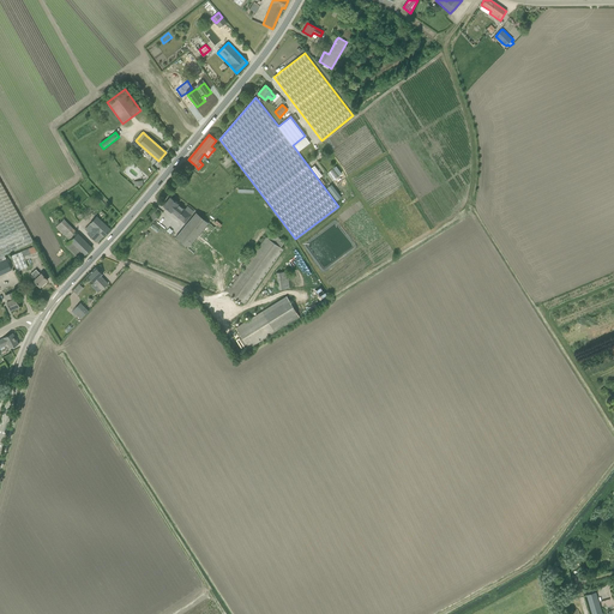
[(314,166),(311,168),(319,179),(323,175),(314,166)]
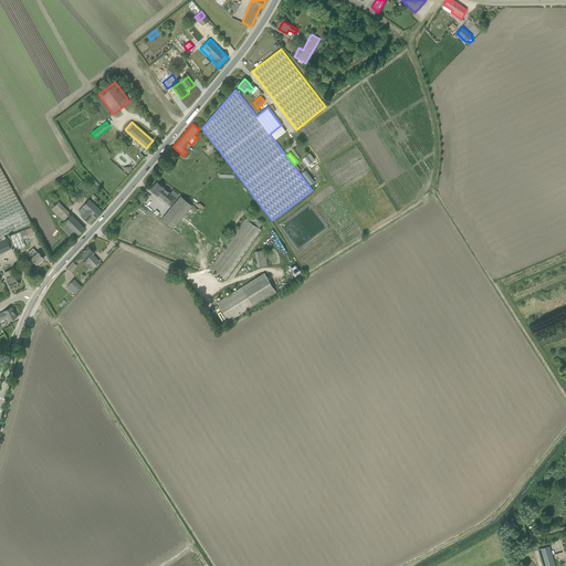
[(302,159),(306,167),(312,164),(306,156),(302,159)]
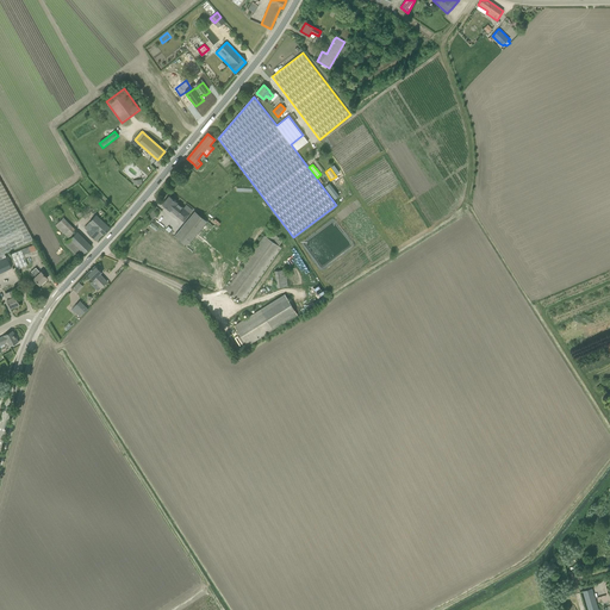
[(0,273),(12,268),(5,254),(33,240),(0,179),(0,273)]
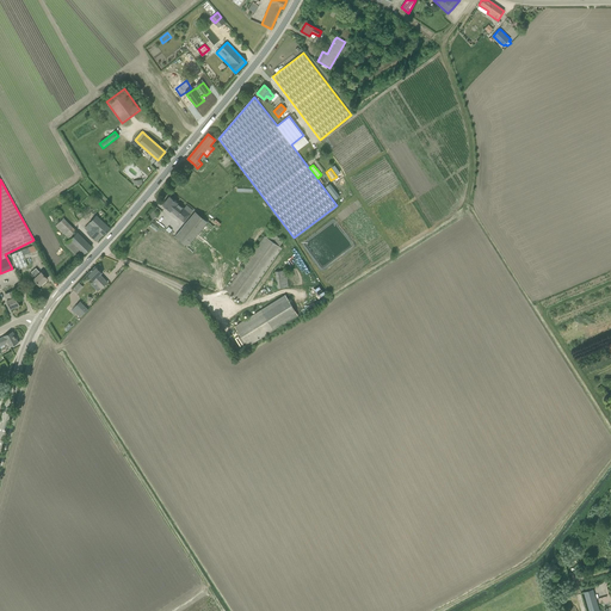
[(170,196),(164,204),(166,207),(184,222),(191,214),(177,202),(170,196)]
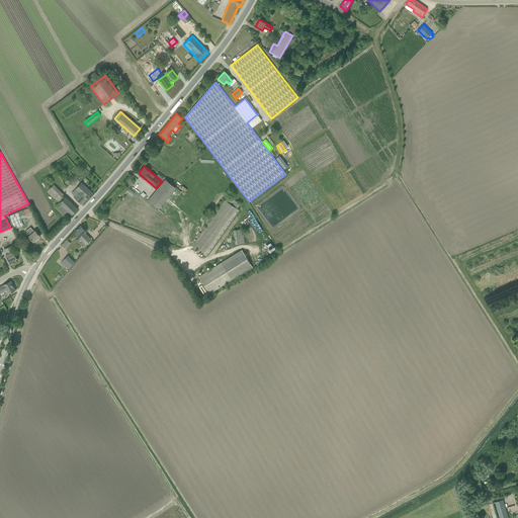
[(151,203),(154,205),(158,209),(176,187),(166,179),(148,200),(151,203)]
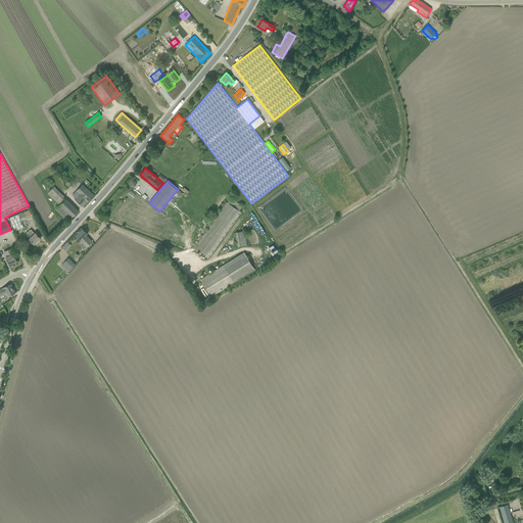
[(75,198),(83,206),(94,195),(83,185),(73,195),(76,197),(75,198)]
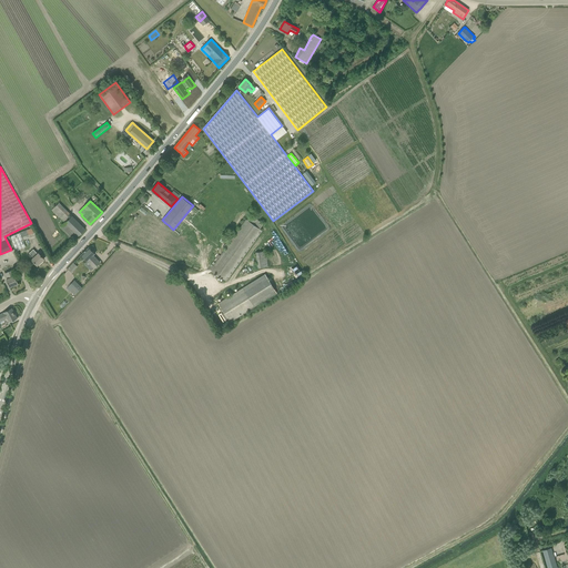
[(71,214),(60,202),(51,210),(63,222),(71,214)]
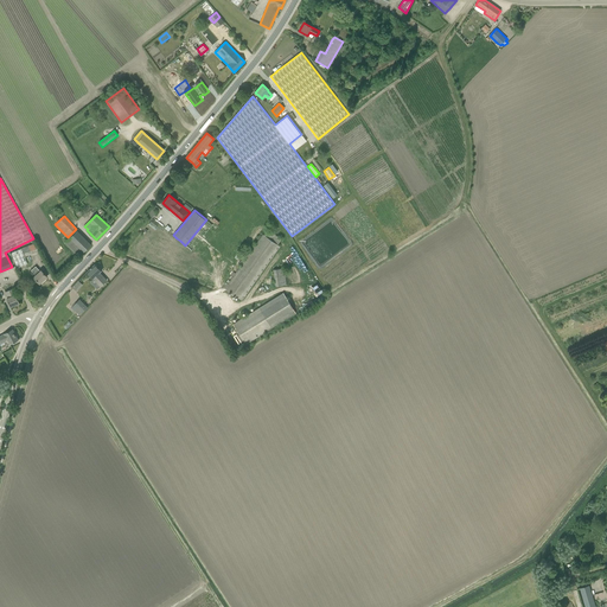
[(77,230),(69,238),(64,243),(78,257),(83,253),(91,244),(77,230)]
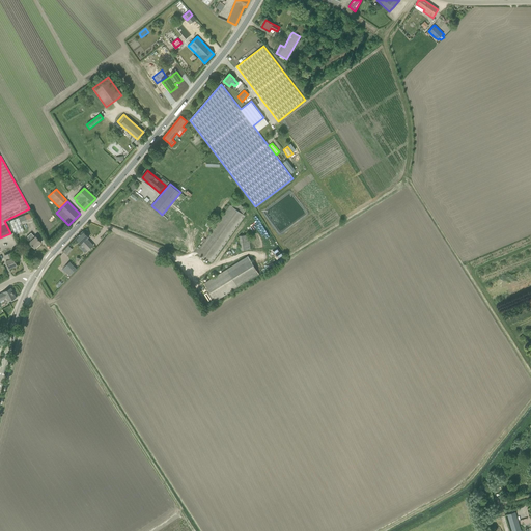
[(245,215),(243,214),(246,210),(234,201),(231,205),(230,204),(213,229),(211,228),(208,231),(211,233),(210,234),(207,233),(206,234),(208,235),(206,239),(204,238),(201,242),(203,243),(199,249),(197,248),(195,251),(197,252),(212,262),(245,215)]
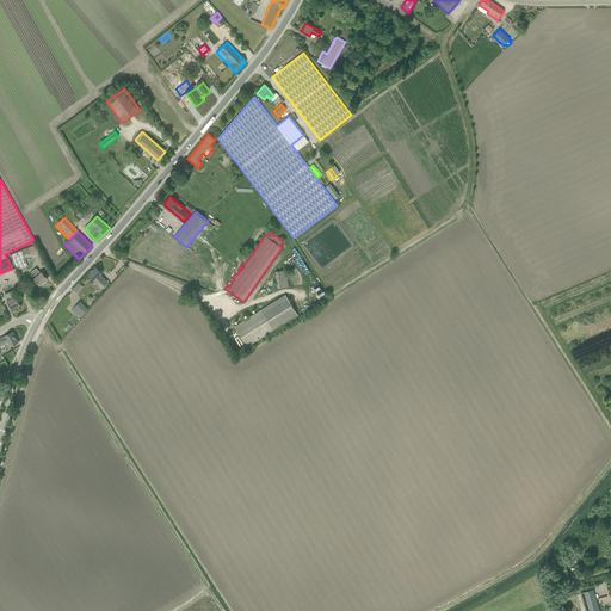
[(36,254),(32,246),(23,250),(25,258),(36,254)]
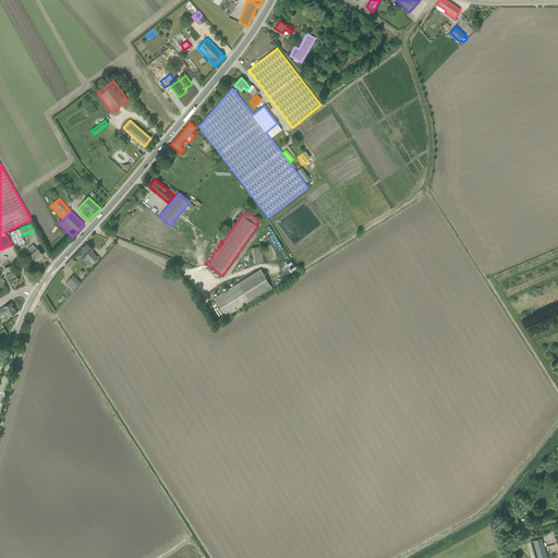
[(85,256),(92,264),(98,257),(92,251),(93,249),(87,243),(80,250),(85,256)]
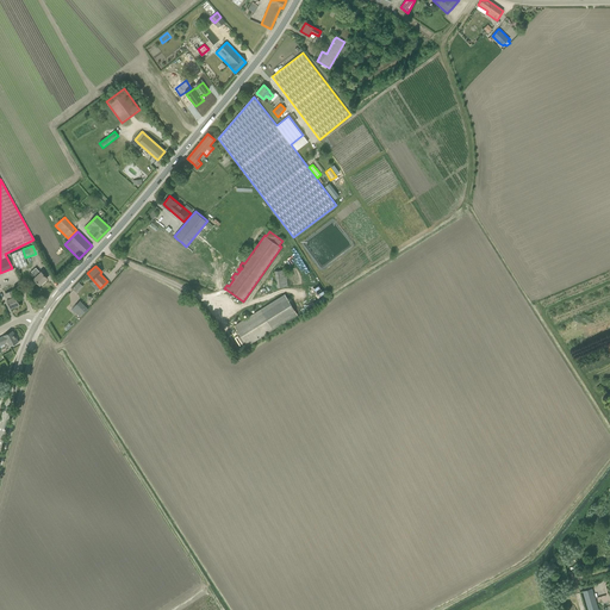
[(33,279),(39,285),(47,278),(42,272),(41,273),(36,267),(31,272),(36,277),(33,279)]
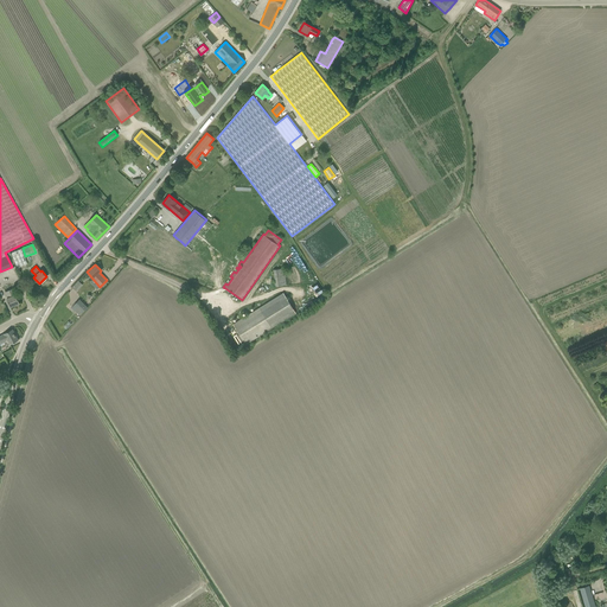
[(273,270),(275,287),(287,286),(285,268),(273,270)]
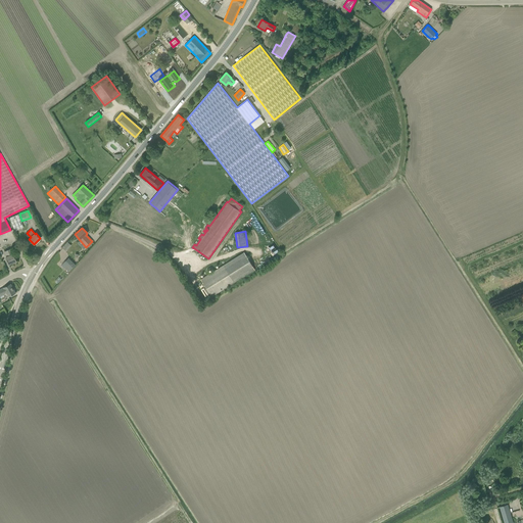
[(62,247),(66,250),(72,245),(67,241),(62,247)]
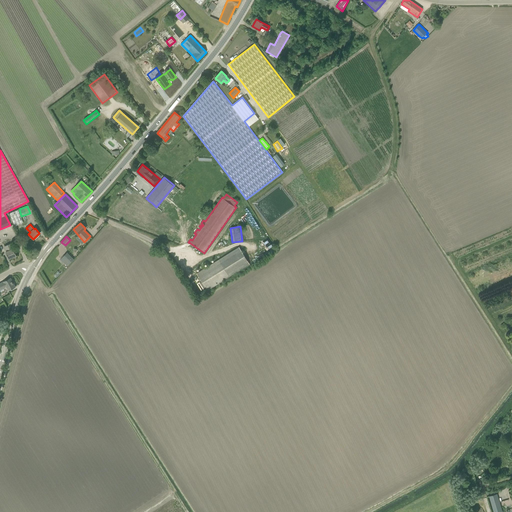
[(268,239),(263,242),(268,249),(273,246),(268,239)]
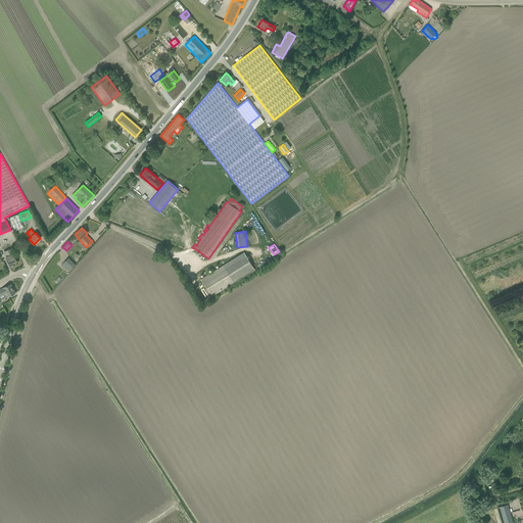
[(8,264),(16,260),(13,253),(11,249),(7,250),(9,255),(6,256),(8,264)]
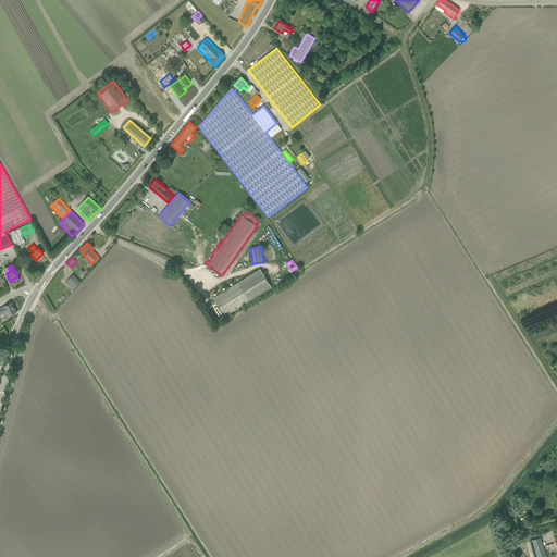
[(260,269),(214,297),(218,302),(219,305),(217,307),(222,314),(224,313),(225,317),(272,287),(260,269)]
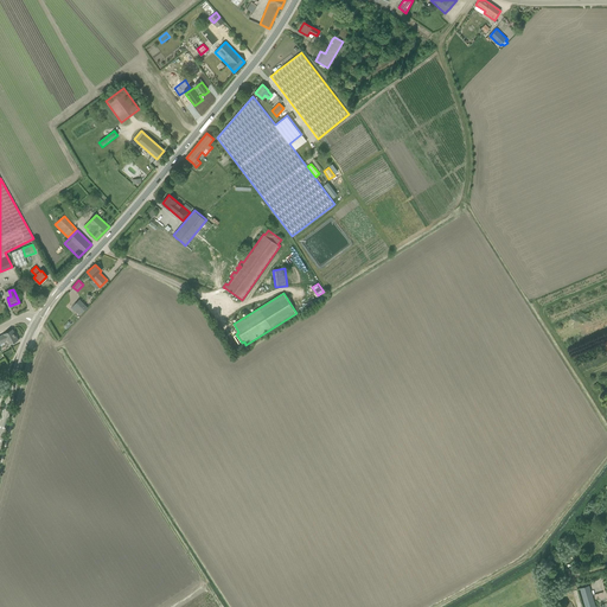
[(80,299),(74,305),(82,313),(88,307),(80,299)]
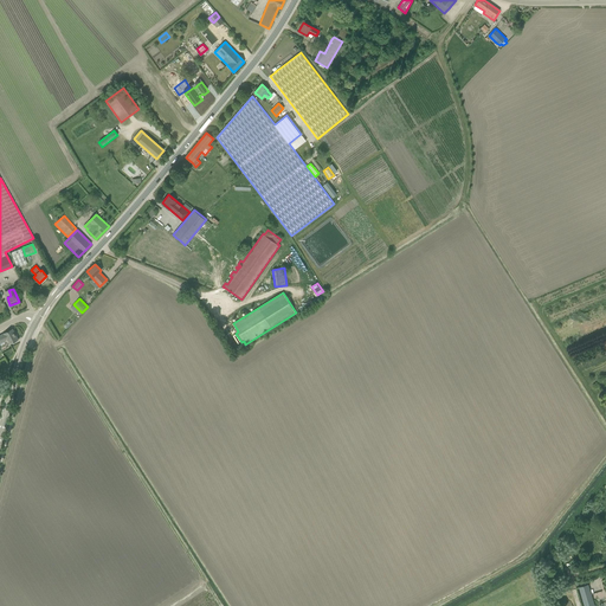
[(8,341),(10,343),(18,340),(13,329),(0,335),(0,345),(0,346),(5,343),(4,342),(7,340),(8,341)]
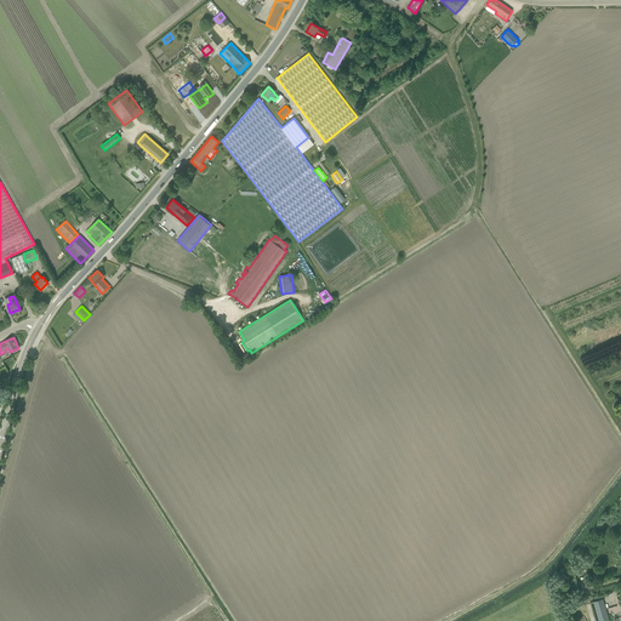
[(491,497),(486,502),(482,496),(472,503),(479,512),(494,500),(491,497)]
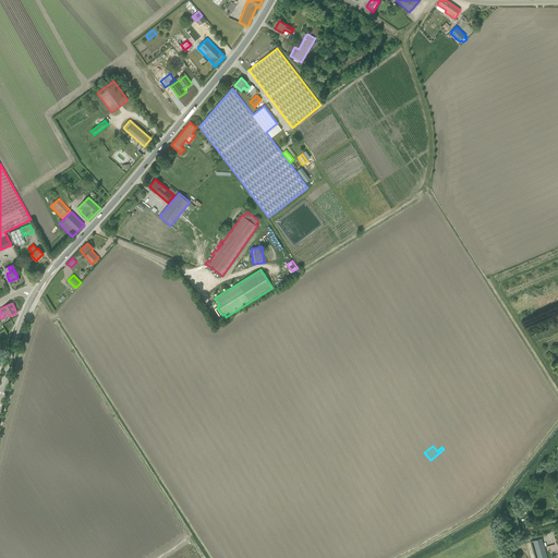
[(547,557),(542,538),(533,541),(537,557),(547,557)]
